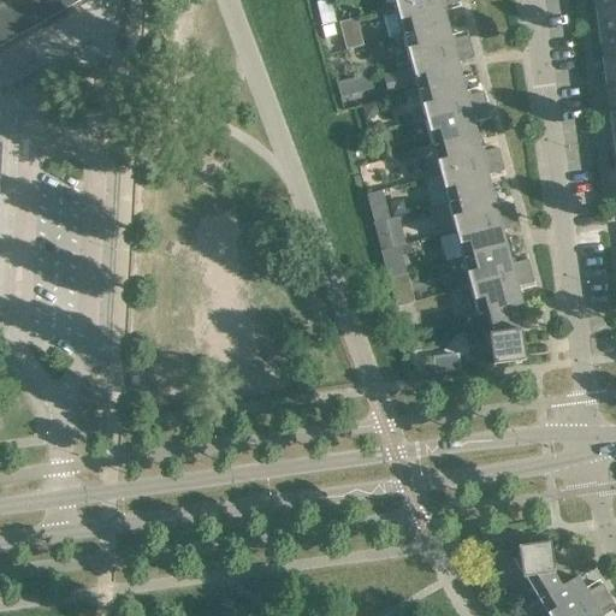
[(0,0),(0,47),(82,0),(0,0)]
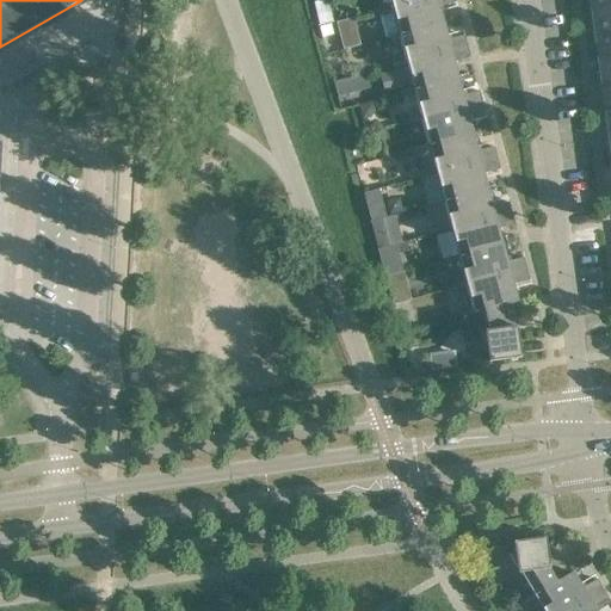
[(389,0),(392,5),(382,7),(383,13),(393,11),(392,8),(421,0),(389,0)]
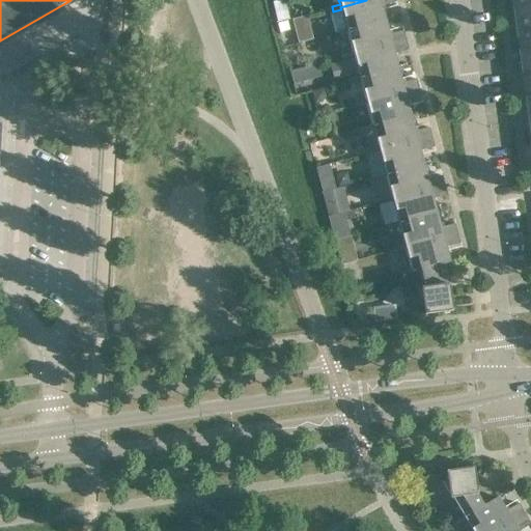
[(396,2),(394,0),(366,0),(340,7),(341,9),(346,29),(338,31),(339,35),(347,33),(347,31),(385,21),(381,6),(396,2)]
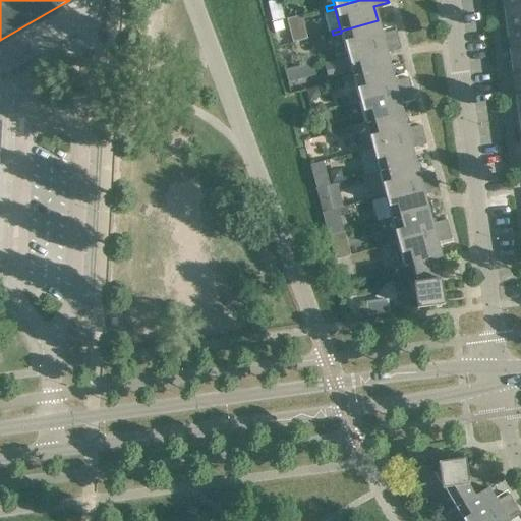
[(520,0),(502,0),(504,10),(520,7),(520,0)]
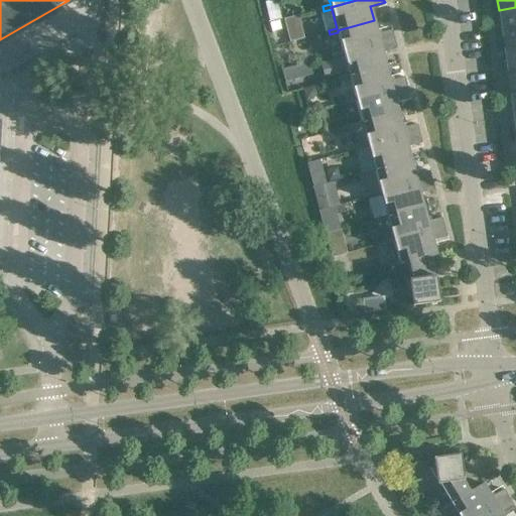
[(515,7),(499,10),(502,32),(515,29),(515,7)]
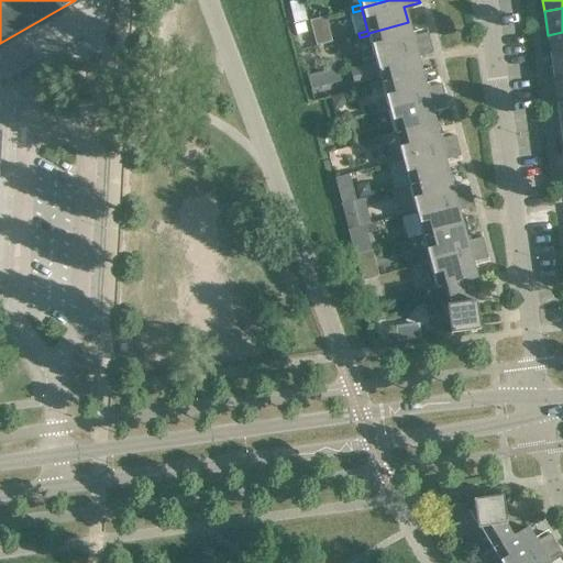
[(412,37),(408,22),(368,33),(368,35),(374,56),(365,58),(367,63),(375,61),(375,58),(430,44),(428,33),(412,37)]
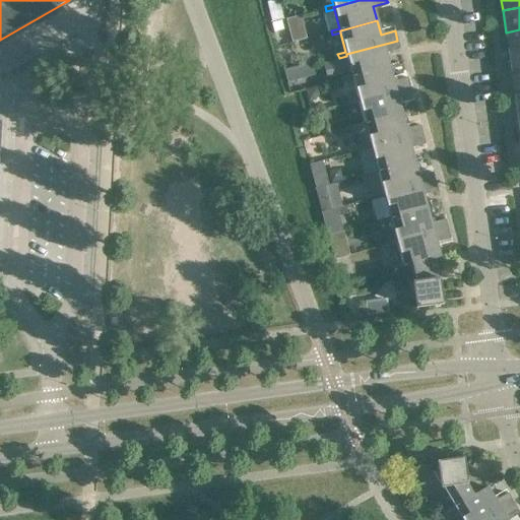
[(274,33),(284,30),(282,21),(272,24),(274,33)]
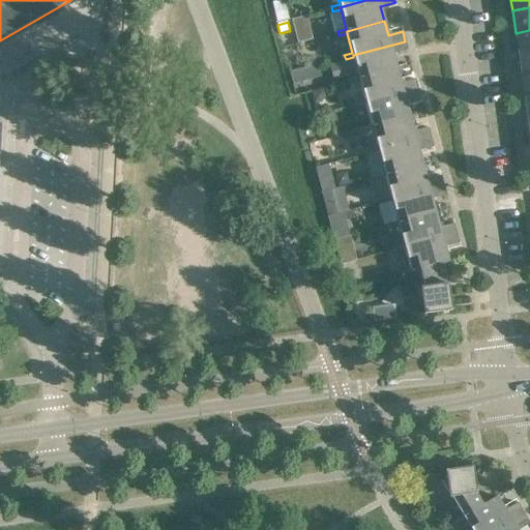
[(529,53),(529,30),(516,33),(519,55),(529,53)]
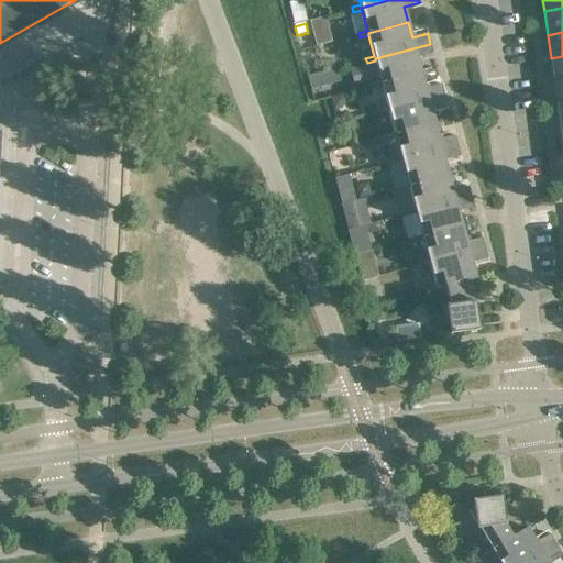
[(433,54),(430,44),(375,58),(375,61),(381,81),(373,84),(374,88),(382,86),(382,84),(421,74),(417,57),(433,54)]
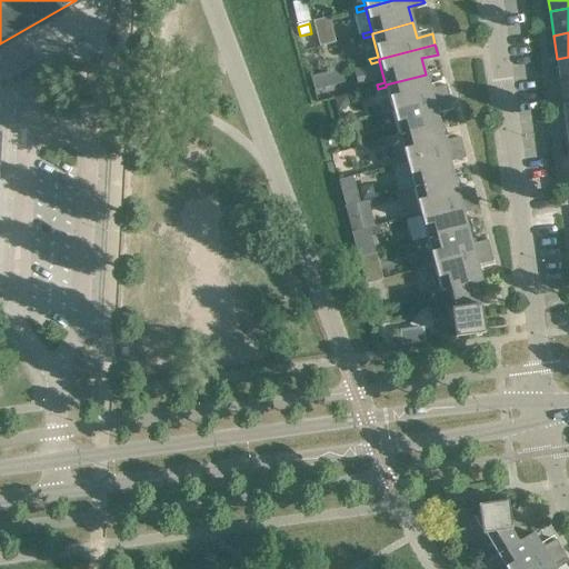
[(568,81),(568,57),(557,59),(560,82),(568,81)]
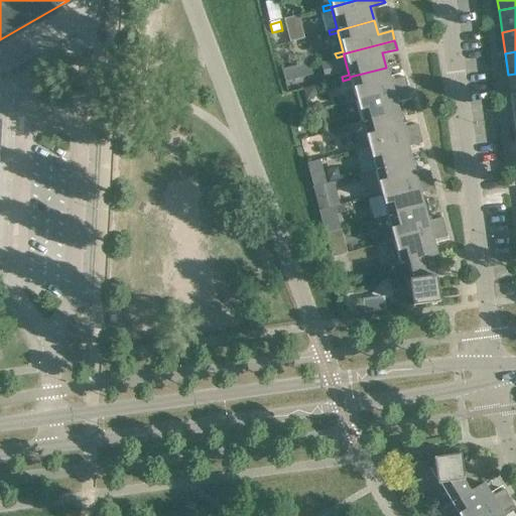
[(282,71),(285,83),(299,80),(296,67),(282,71)]
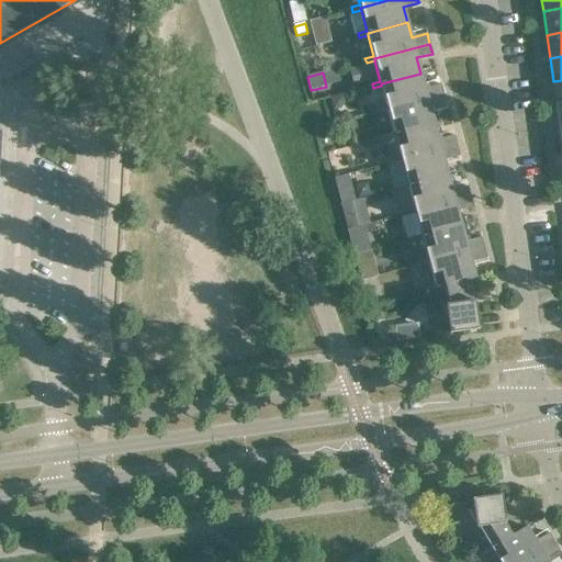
[(425,89),(420,74),(381,83),(381,86),(388,107),(379,109),(380,114),(389,112),(388,109),(444,94),(440,85),(425,89)]
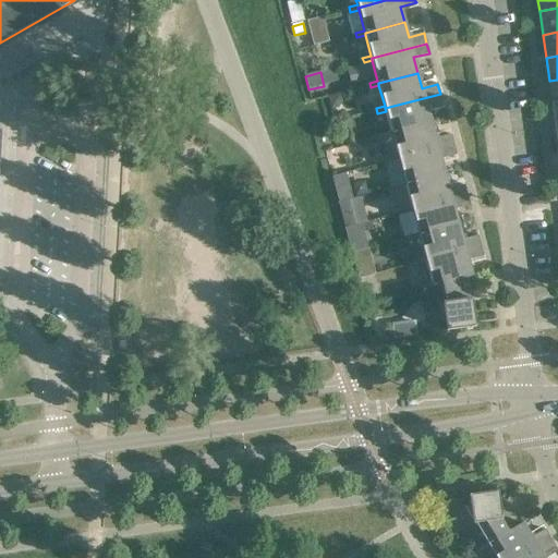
[(443,104),(440,94),(385,108),(386,111),(391,132),(383,134),(384,138),(392,136),(391,134),(432,123),(427,108),(443,104)]
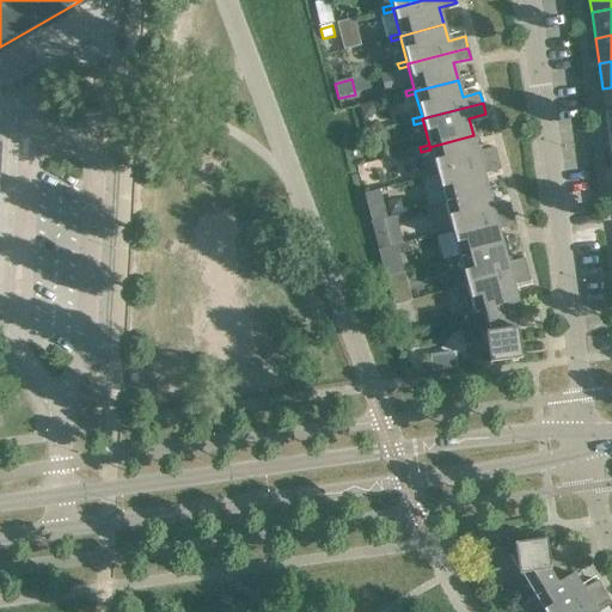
[(477,153),(473,135),(429,147),(430,150),(436,172),(427,175),(428,181),(438,178),(438,175),(497,159),(495,148),(477,153)]
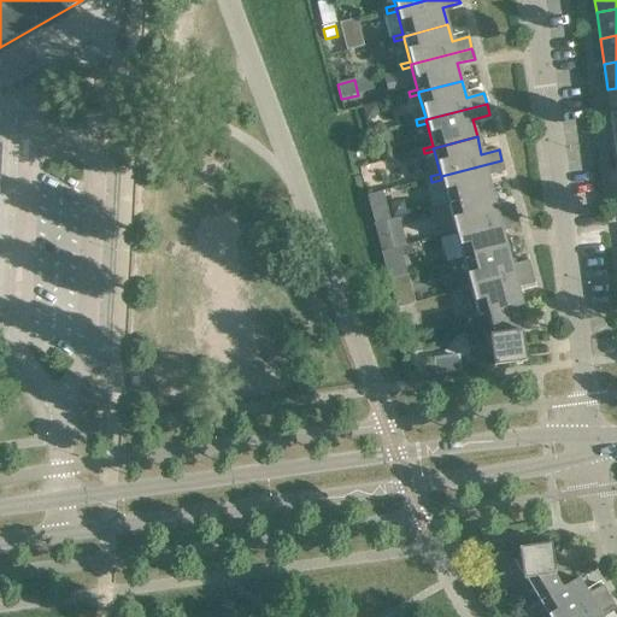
[(505,171),(501,160),(441,176),(441,180),(447,201),(438,205),(440,210),(448,207),(448,205),(492,193),(487,176),(505,171)]
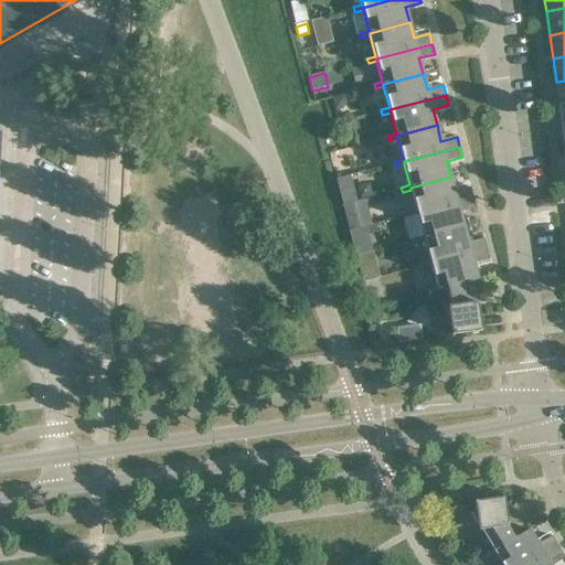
[(455,192),(450,177),(411,188),(411,190),(416,211),(408,213),(409,217),(418,215),(417,213),(473,198),(470,188),(455,192)]
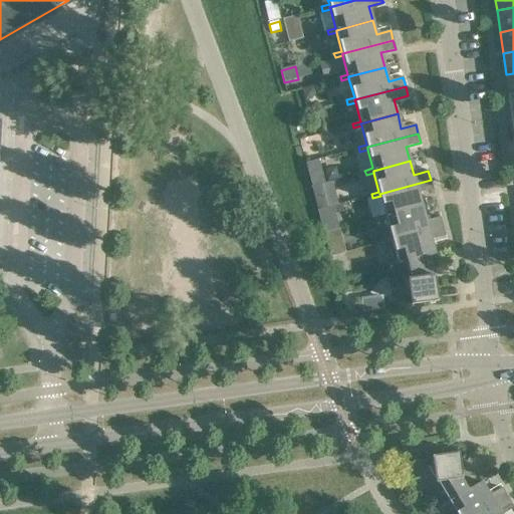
[(326,182),(338,179),(336,172),(331,169),(323,171),(326,182)]
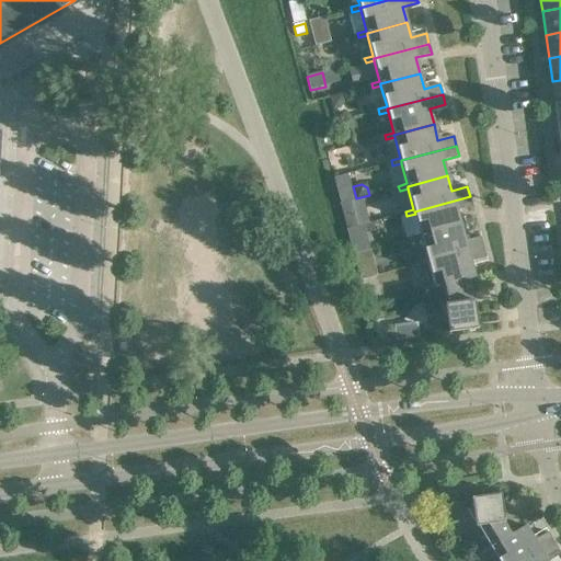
[(472,206),(470,196),(414,212),(415,214),(421,235),(412,237),(413,241),(422,239),(421,237),(460,226),(457,210),(472,206)]
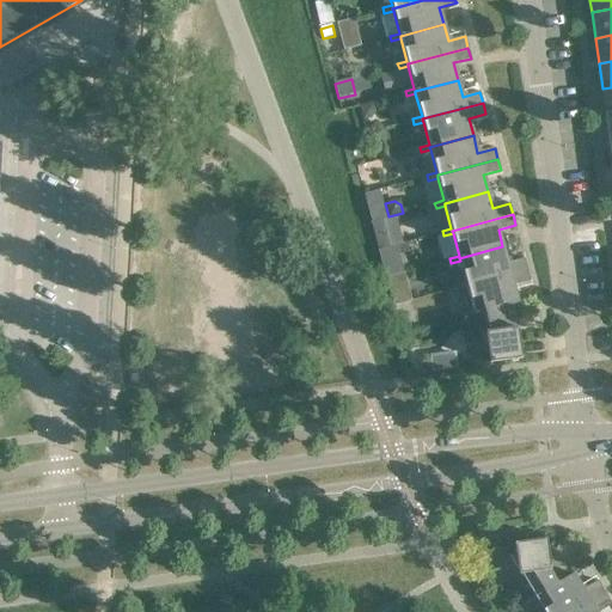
[(507,263),(502,246),(459,258),(460,261),(466,283),(457,286),(458,291),(467,288),(466,286),(527,270),(524,258),(507,263)]
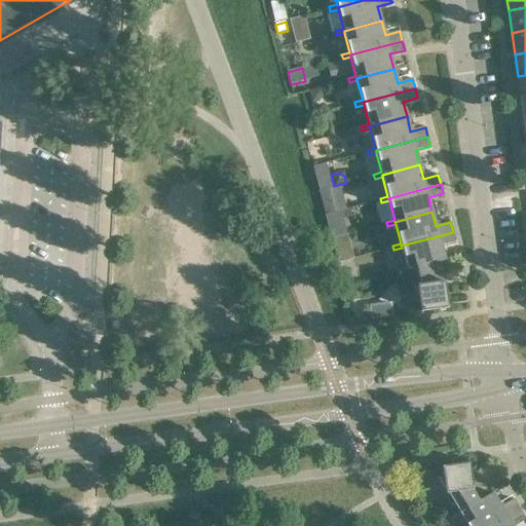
[(455,241),(453,232),(401,246),(402,248),(407,267),(399,269),(400,273),(408,271),(407,269),(437,262),(438,263),(445,261),(441,246),(455,241)]
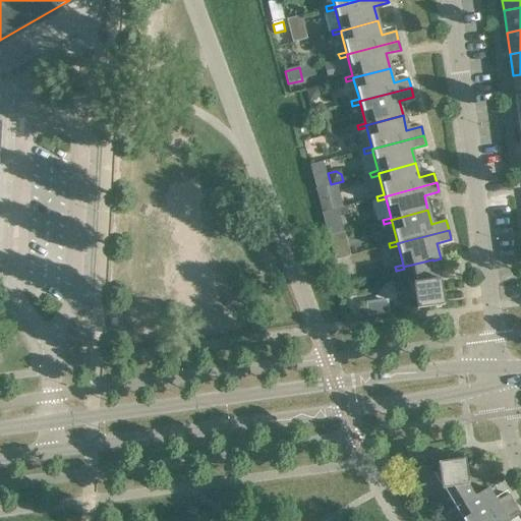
[(330,244),(346,240),(344,233),(328,237),(330,244)]
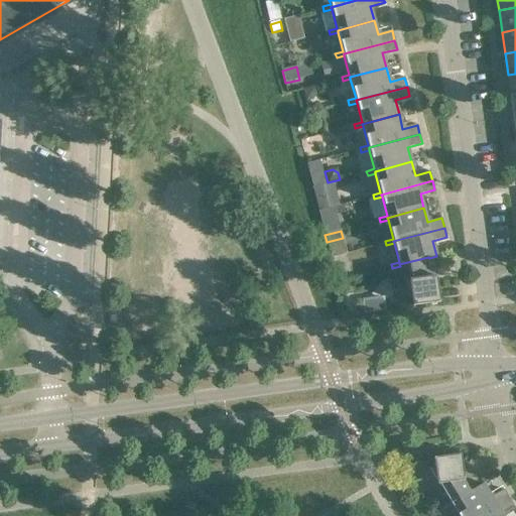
[(399,264),(400,266),(405,283),(434,277),(429,258),(428,257),(399,264)]
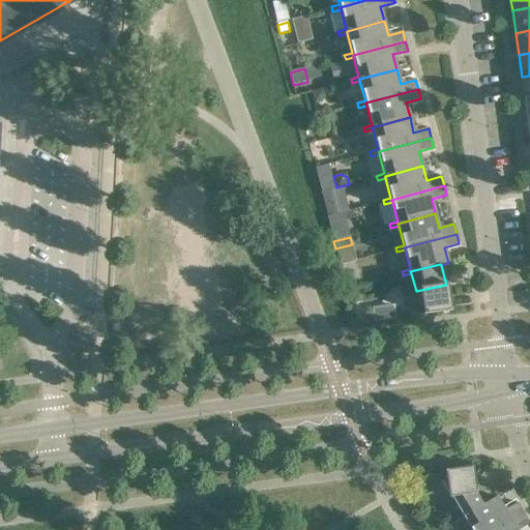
[(447,284),(446,285),(416,291),(420,306),(422,306),(423,315),(451,311),(447,284)]
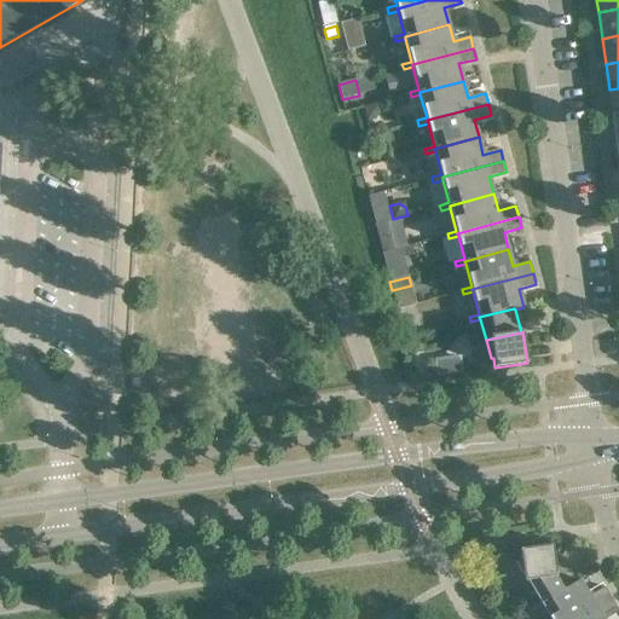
[(437,369),(461,366),(458,352),(435,356),(437,369)]
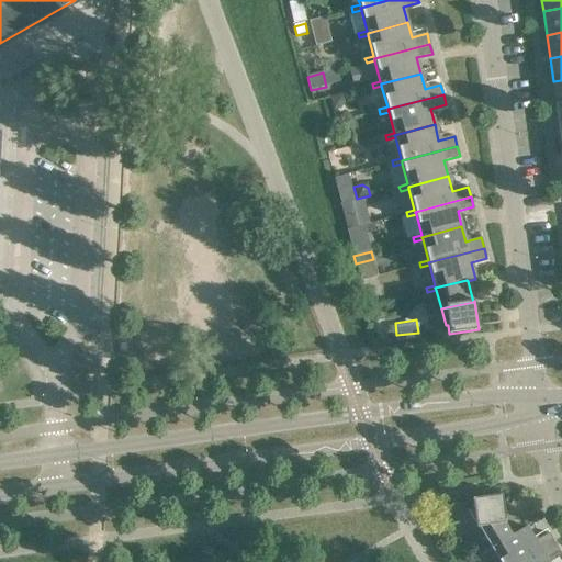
[(468,510),(474,520),(475,528),(479,528),(490,547),(492,549),(512,537),(512,536),(505,525),(501,495),(471,499),(472,507),(468,510)]
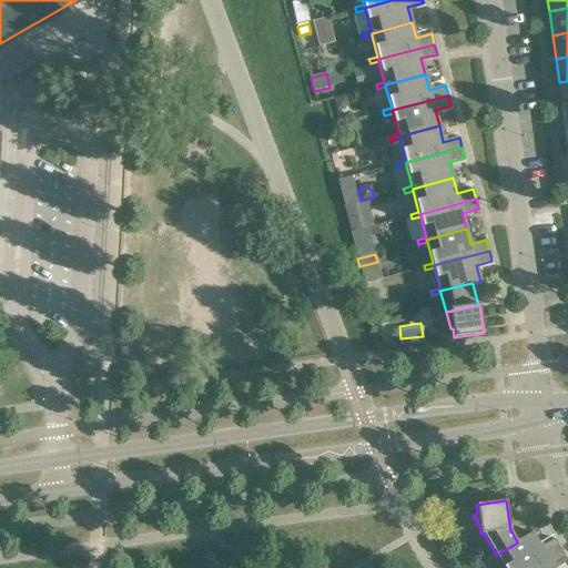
[(531,533),(517,541),(517,543),(497,555),(495,553),(488,557),(490,561),(498,557),(504,567),(526,567),(560,548),(555,539),(540,548),(531,533)]
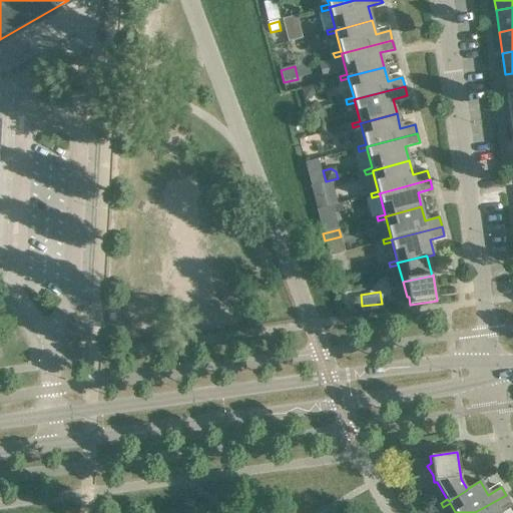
[(511,503),(506,495),(475,512),(499,512),(498,511),(511,503)]
